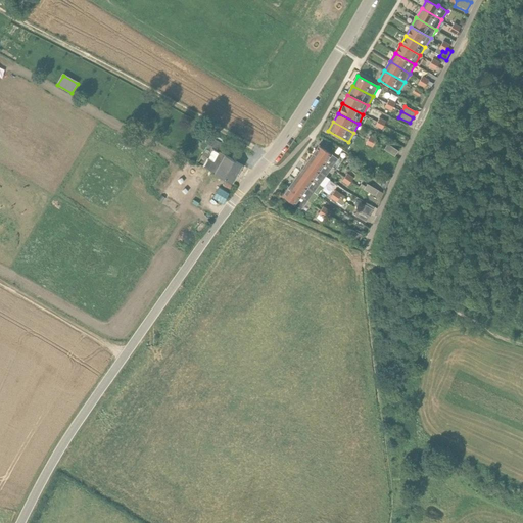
[(205,141),(218,148),(222,140),(209,134),(205,141)]
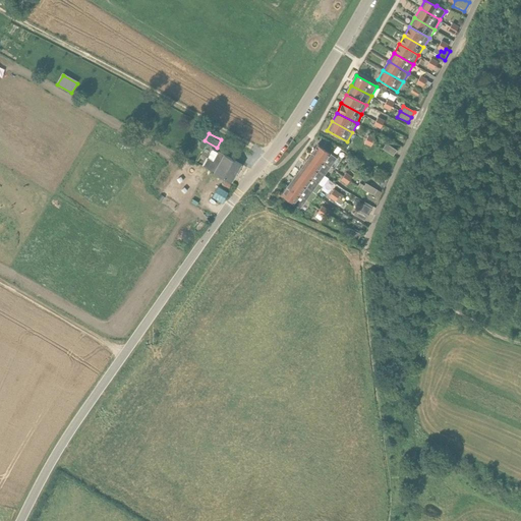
[(393,156),(396,151),(386,143),(383,149),(393,156)]
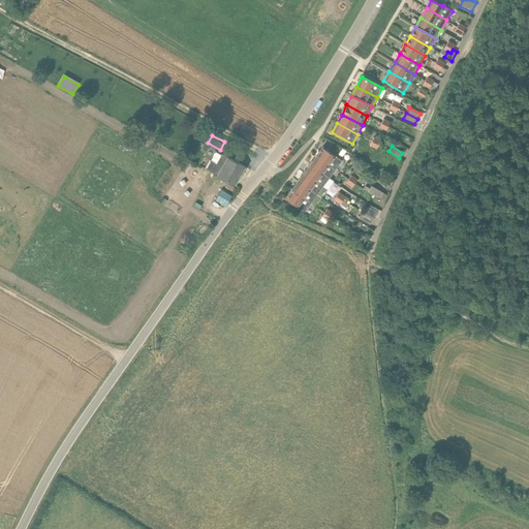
[(336,169),(342,161),(322,148),(316,156),(336,169)]
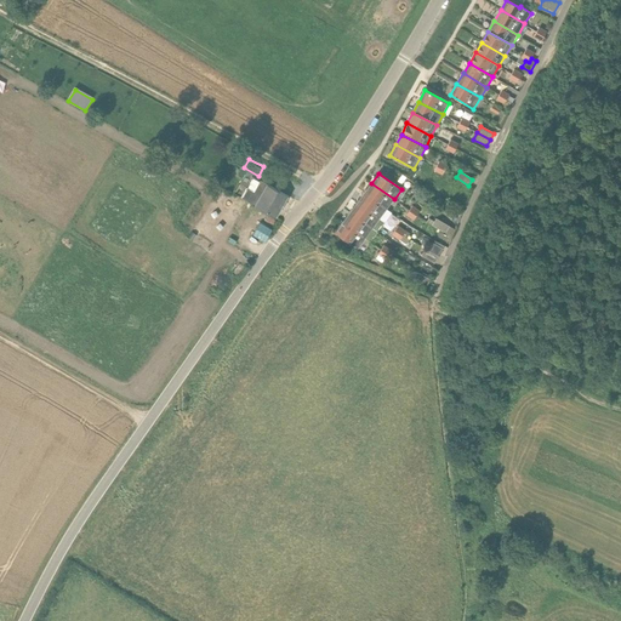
[(241,199),(277,217),(288,197),(261,181),(260,182),(254,178),(241,199)]
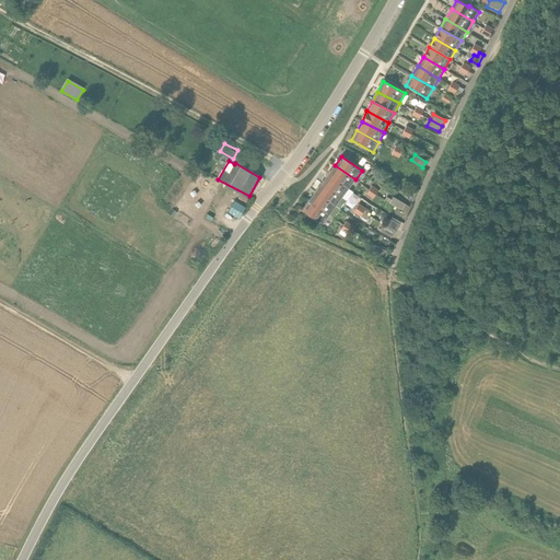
[(349,189),(356,179),(335,165),(328,174),(349,189)]
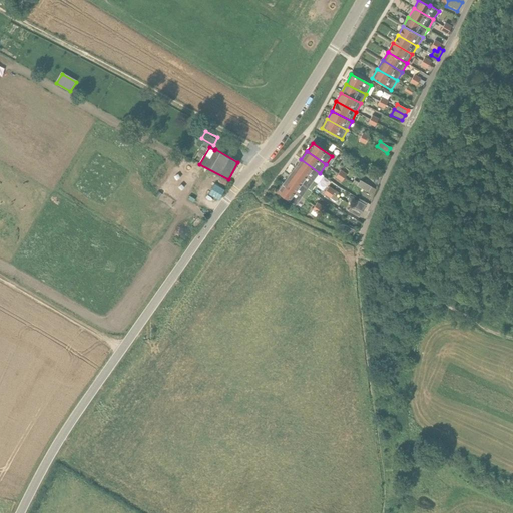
[(314,181),(320,173),(301,159),(295,168),(314,181)]
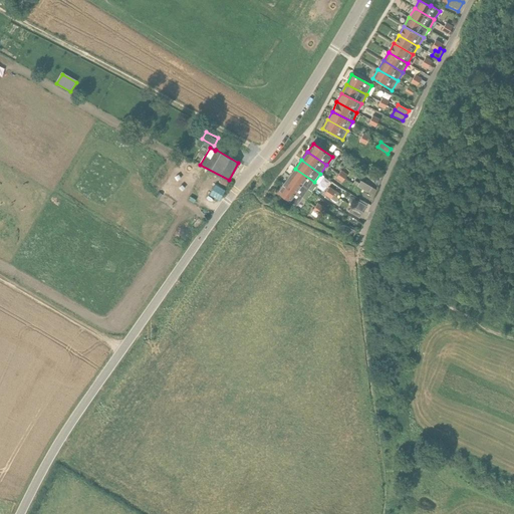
[(308,190),(314,182),(295,169),(289,177),(308,190)]
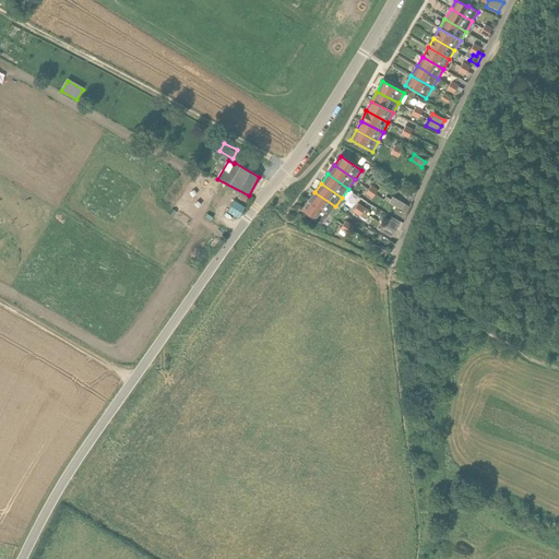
[(368,190),(375,194),(378,190),(371,185),(368,190)]
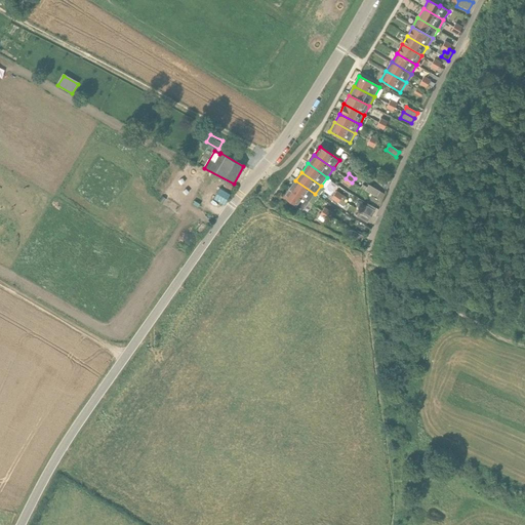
[(349,187),(352,183),(346,178),(342,183),(349,187)]
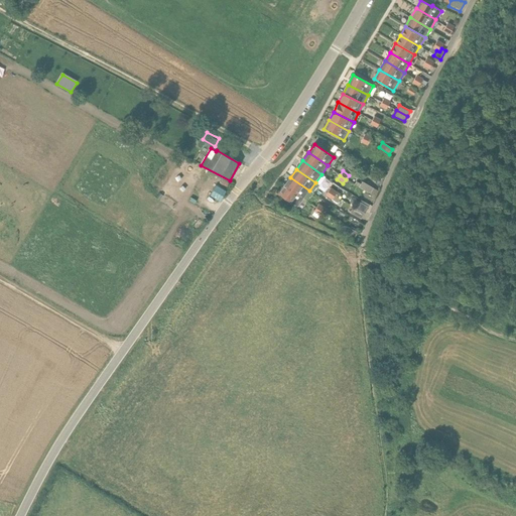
[(303,199),(309,190),(290,177),(285,185),(303,199)]
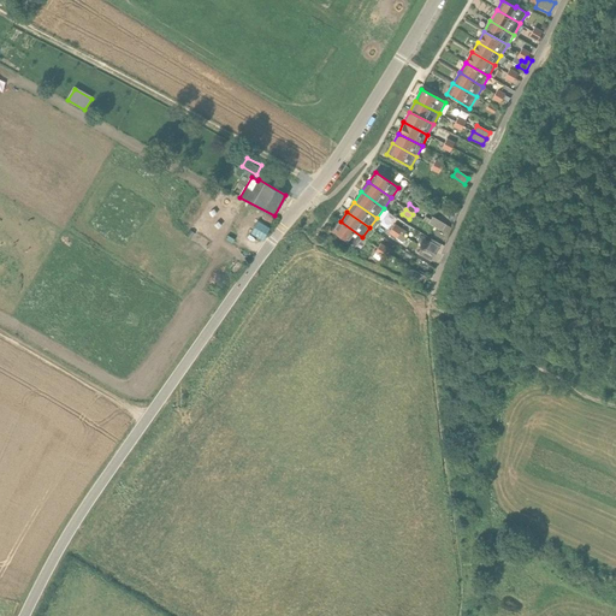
[(428,223),(442,231),(445,224),(432,217),(428,223)]
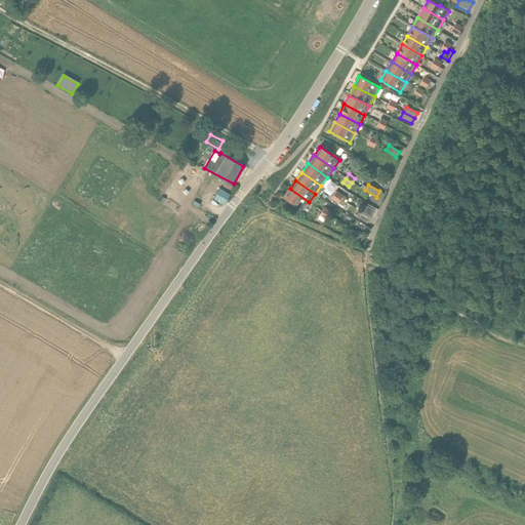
[(303,211),(309,202),(290,189),(284,197),(303,211)]
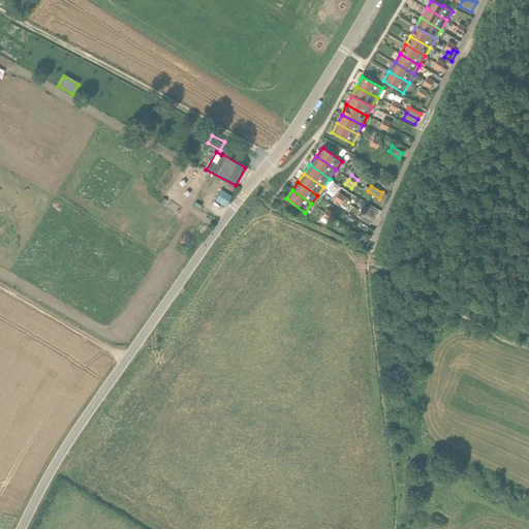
[(336,196),(342,200),(345,196),(339,192),(336,196)]
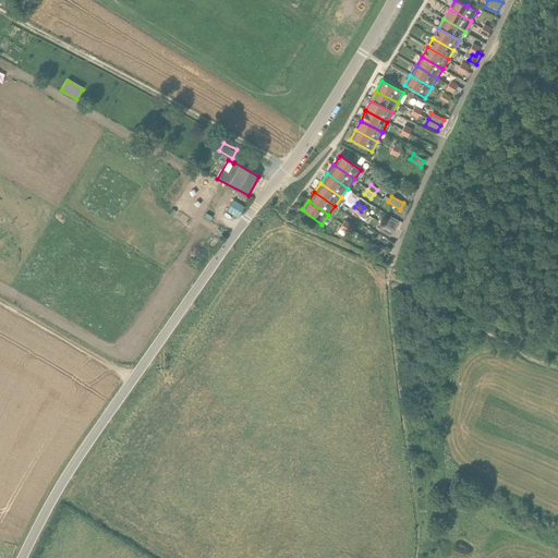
[(359,216),(361,211),(354,207),(352,211),(359,216)]
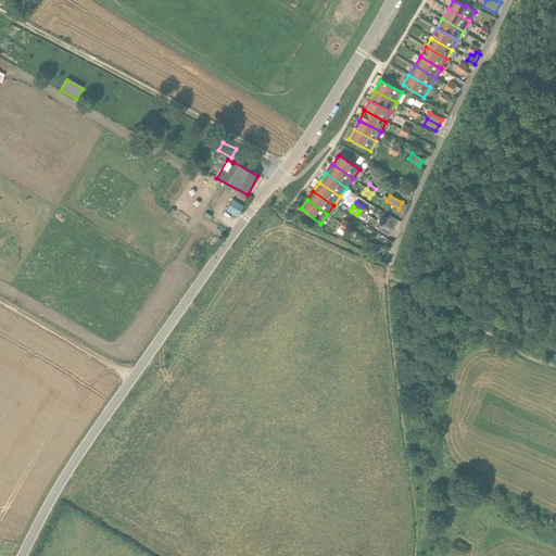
[(389,217),(384,225),(392,229),(396,222),(389,217)]
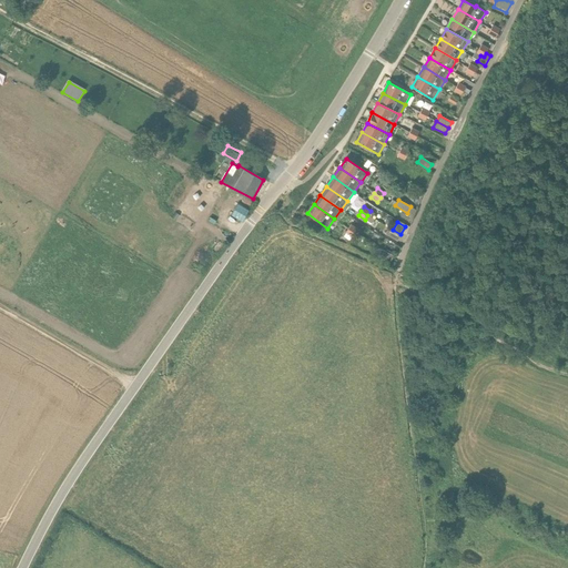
[(348,229),(355,233),(358,229),(352,224),(348,229)]
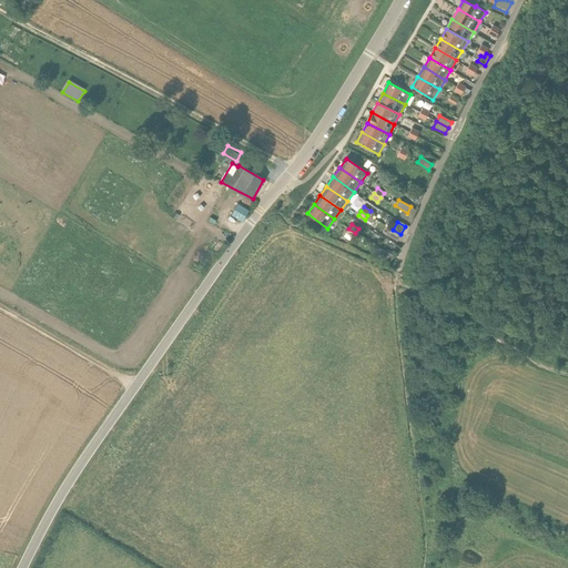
[(397,241),(401,234),(393,230),(388,227),(385,234),(397,241)]
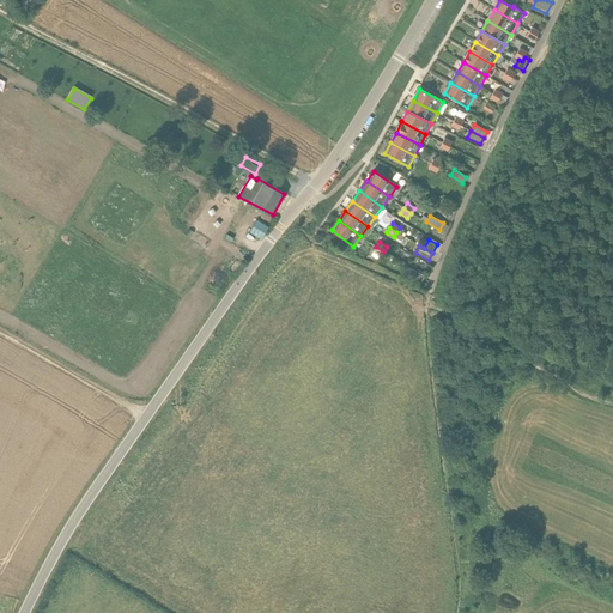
[(380,258),(383,252),(376,247),(372,252),(380,258)]
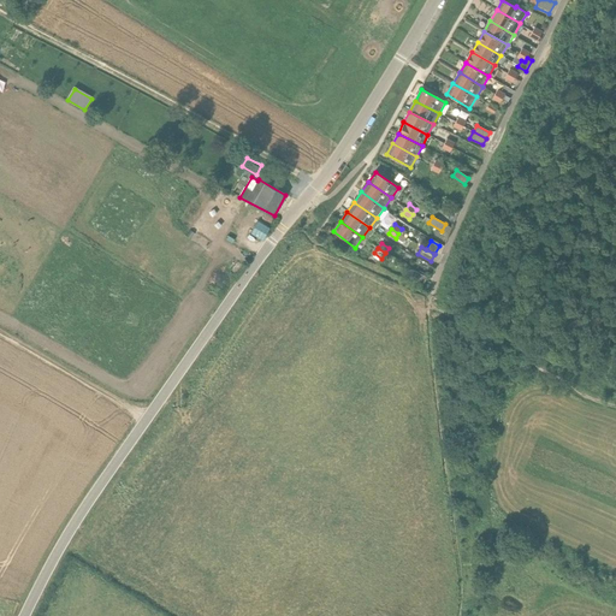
[(422,284),(426,278),(414,270),(410,277),(422,284)]
